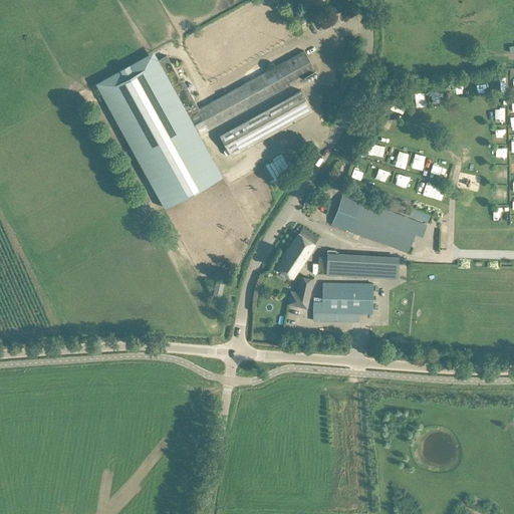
[(104,98),(160,199),(165,207),(222,176),(200,135),(206,131),(314,70),(303,50),(199,108),(183,79),(181,81),(167,55),(159,59),(158,59),(100,91),(101,93),(97,95),(100,100),(104,98)]
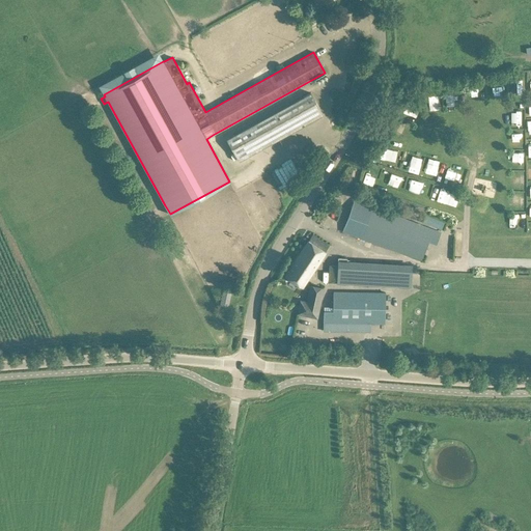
[(310,92),(227,139),(239,161),(323,115),(310,92)]
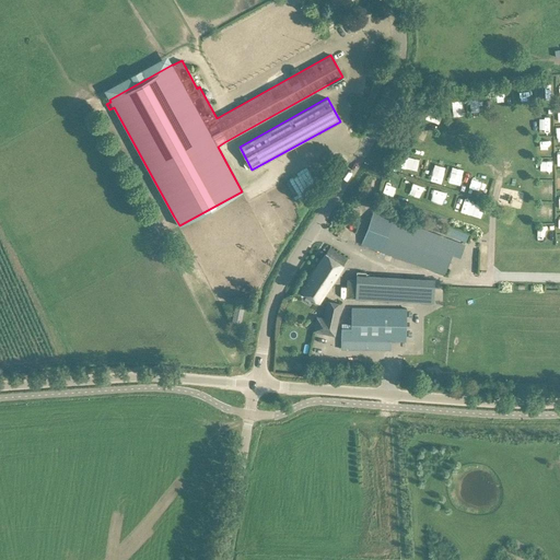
[(415,168),(415,158),(406,156),(405,167),(415,168)]
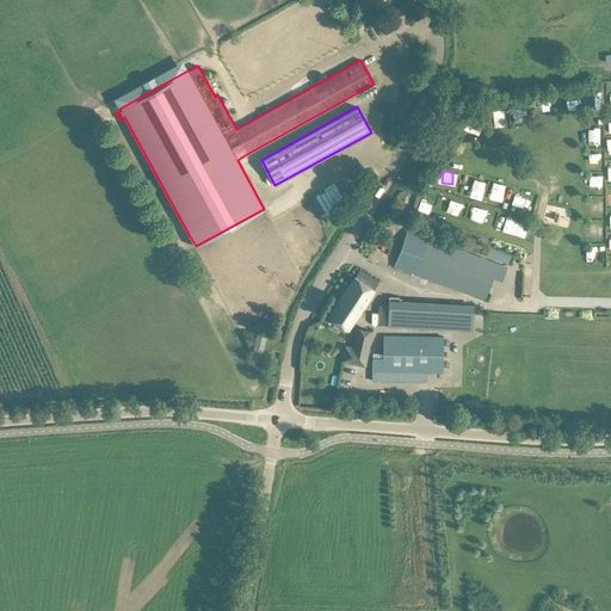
[(500,204),(507,184),(494,180),(488,201),(500,204)]
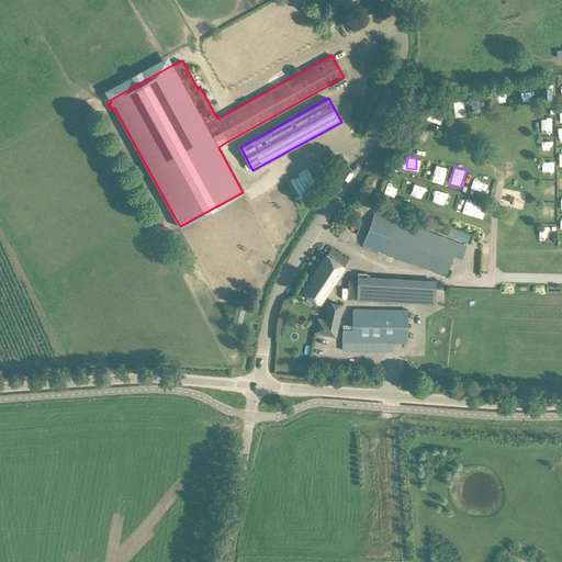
[(402,178),(397,193),(425,201),(429,186),(402,178)]
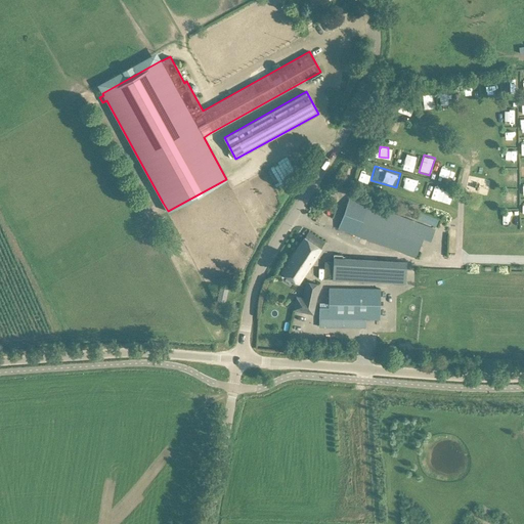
[(361,167),(359,176),(369,178),(370,169),(361,167)]
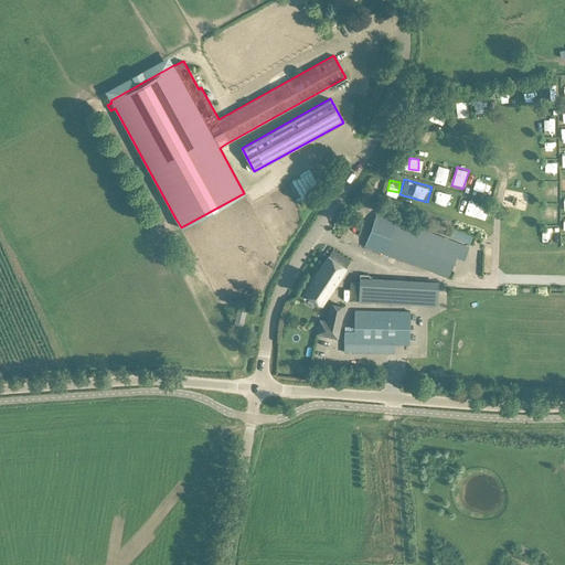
[(461,211),(475,212),(476,201),(462,199),(461,211)]
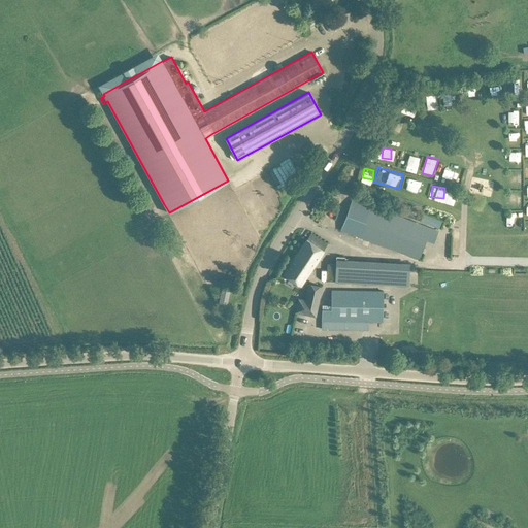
[(340,230),(350,234),(419,259),(426,238),(434,240),(437,231),(352,199),(340,230)]
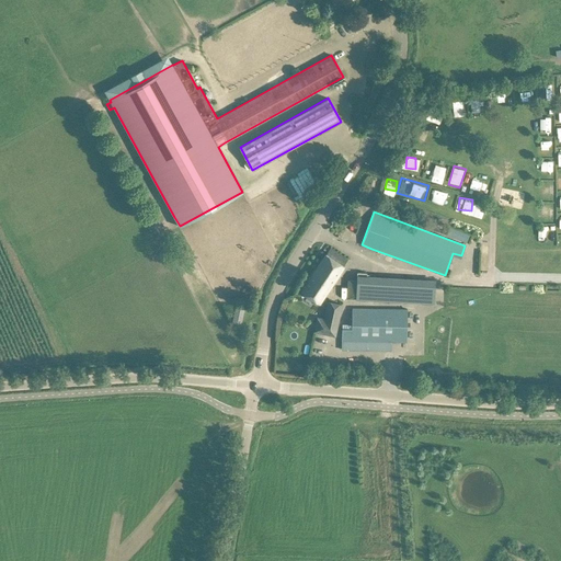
[(347,260),(330,248),(301,292),(319,304),(347,260)]
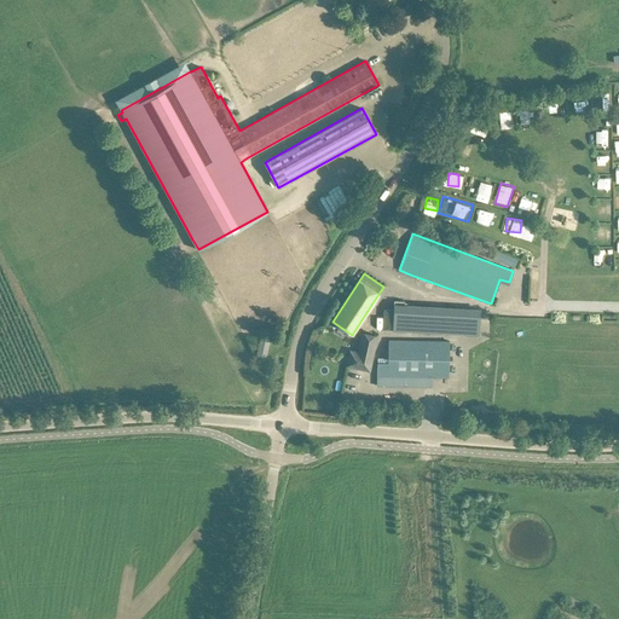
[(393,324),(393,329),(478,334),(480,314),(468,313),(468,307),(408,304),(408,305),(394,304),(393,310),(385,310),(385,324),(393,324)]
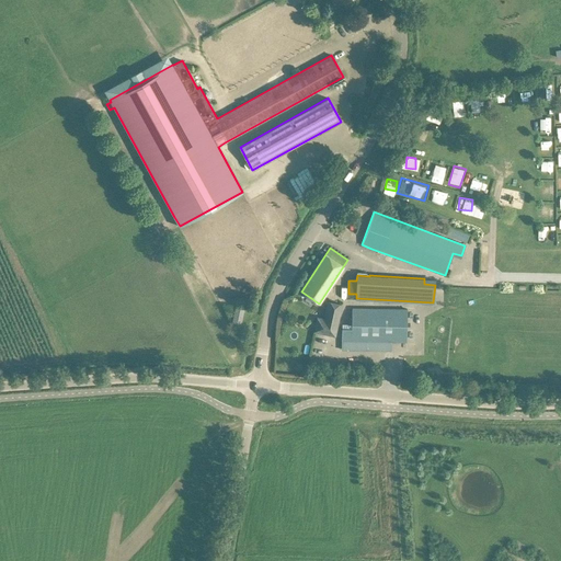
[(317,317),(313,330),(321,332),(330,334),(332,327),(336,328),(342,304),(329,300),(324,318),(317,317)]
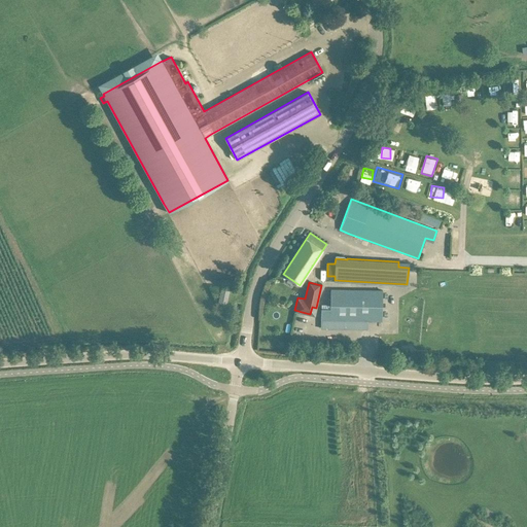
[(226,304),(229,290),(221,288),(218,302),(226,304)]
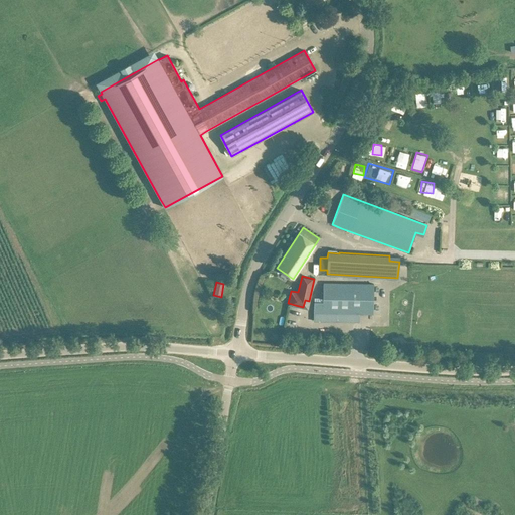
[(314,301),(314,313),(373,314),(373,284),(323,283),(323,302),(314,301)]
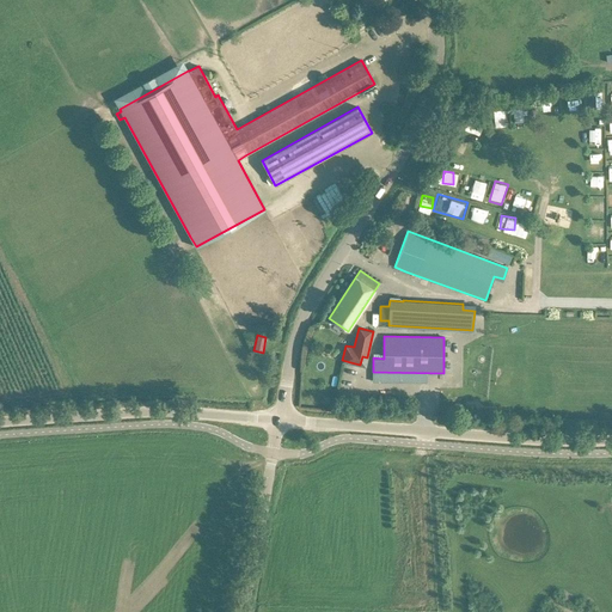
[(549,408),(550,397),(539,397),(539,407),(549,408)]
